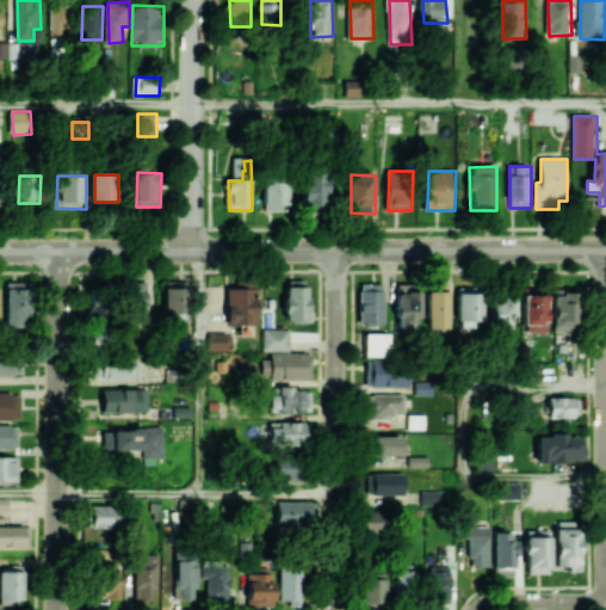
[(291,211),(290,176),(266,177),(267,211),(291,211)]
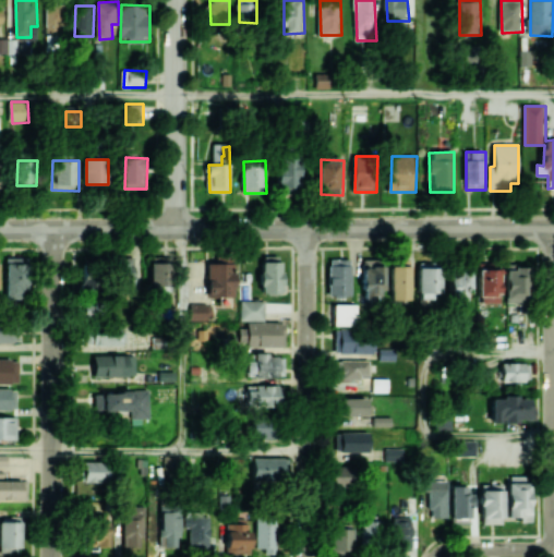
[(137,257),(121,257),(122,294),(144,294),(143,264),(137,264),(137,257)]
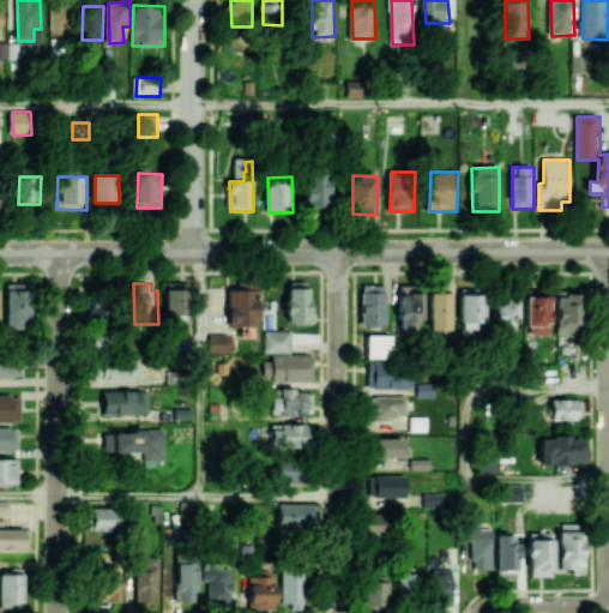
[(10,329),(32,330),(34,284),(11,284),(10,329)]
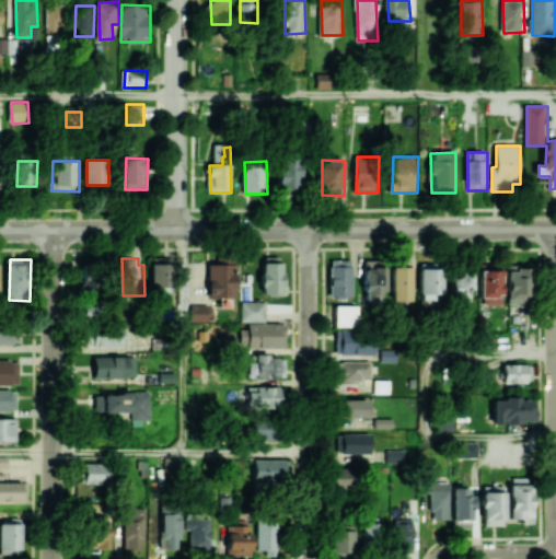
[(154,289),(172,288),(171,259),(153,259),(154,289)]
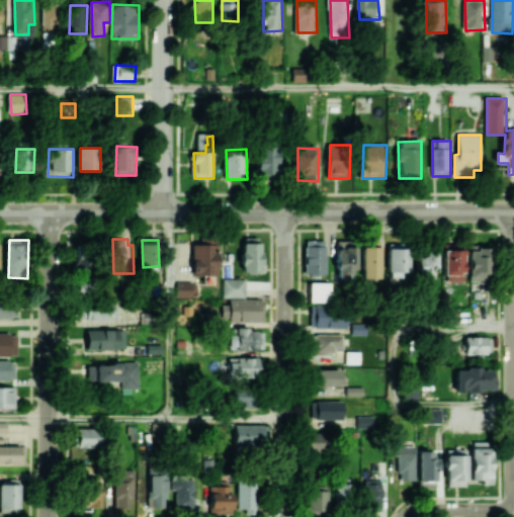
[(195,241),(194,274),(220,275),(221,242),(195,241)]
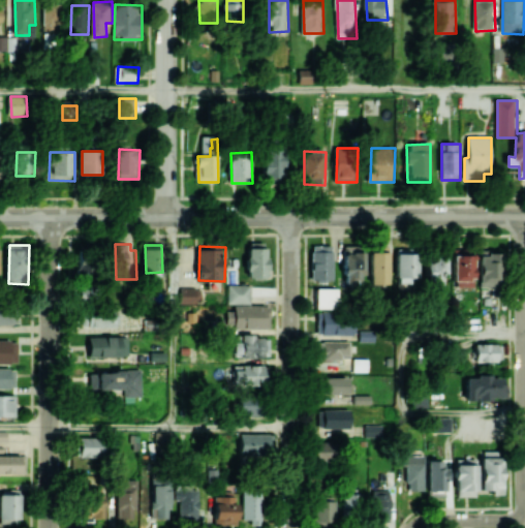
[(336,280),(335,246),(313,247),(314,281),(336,280)]
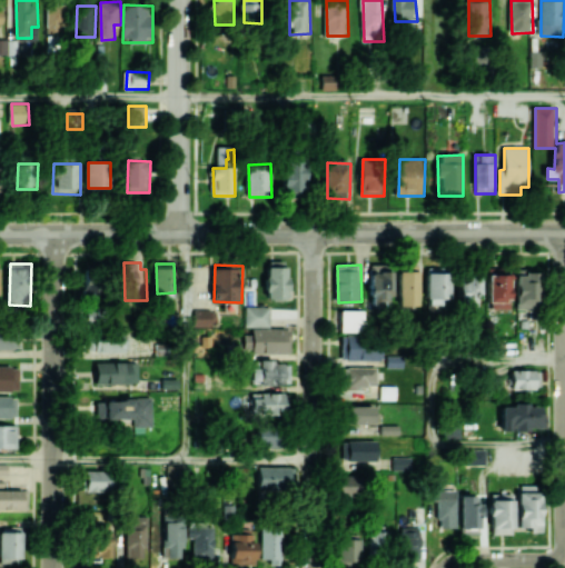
[(420,265),(400,266),(402,307),(422,306),(420,265)]
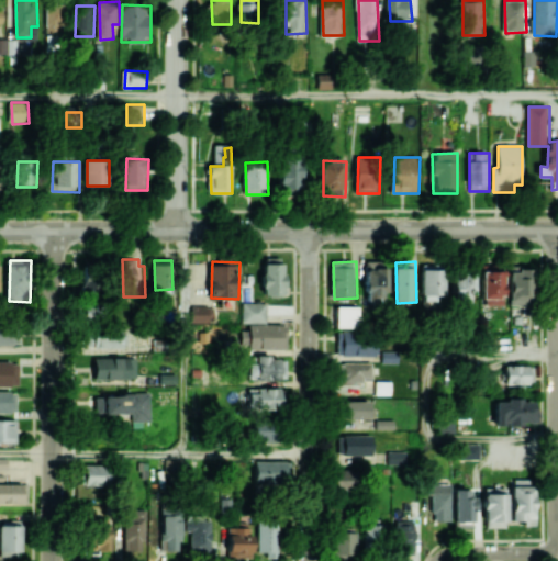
[(265,294),(287,295),(287,265),(265,264),(265,294)]
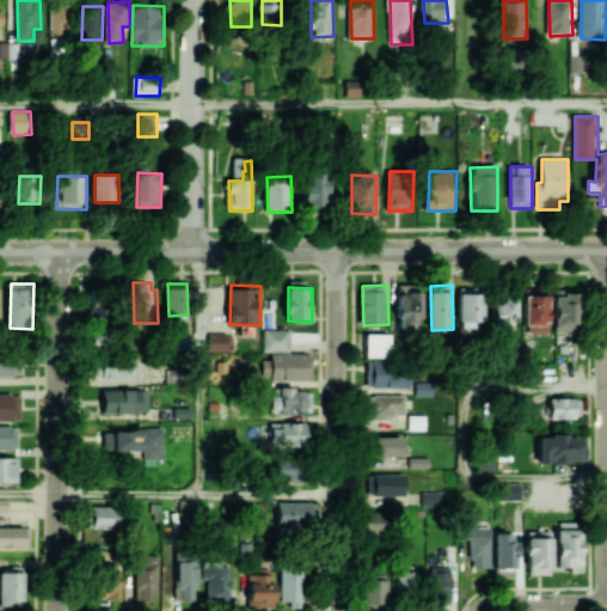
[(423,288),(400,288),(400,329),(423,329),(423,288)]
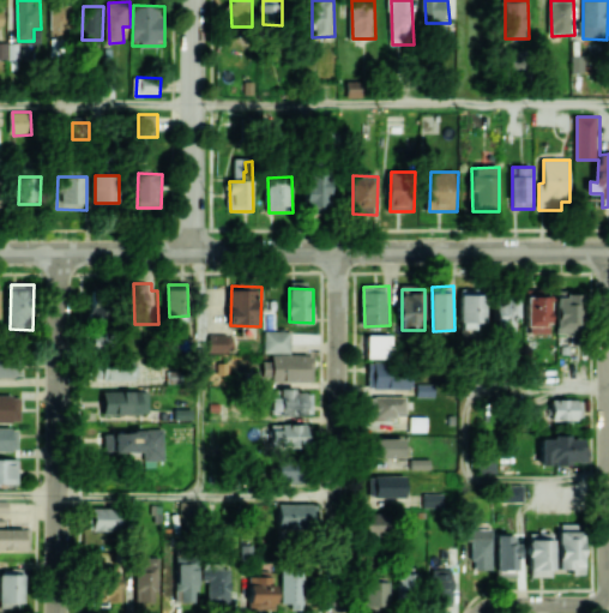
[(487,289),(463,289),(463,328),(487,328),(487,289)]
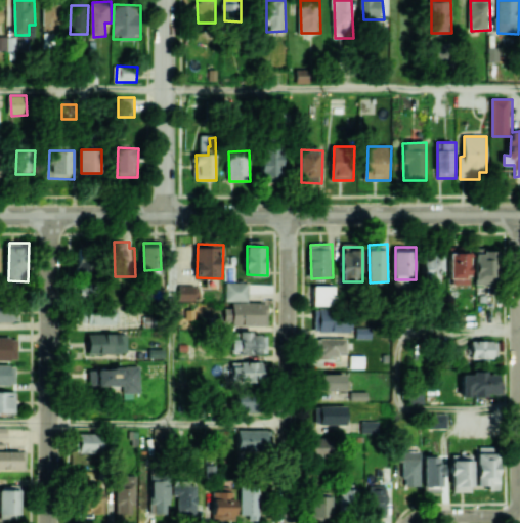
[(451,285),(472,285),(471,247),(450,247),(451,285)]
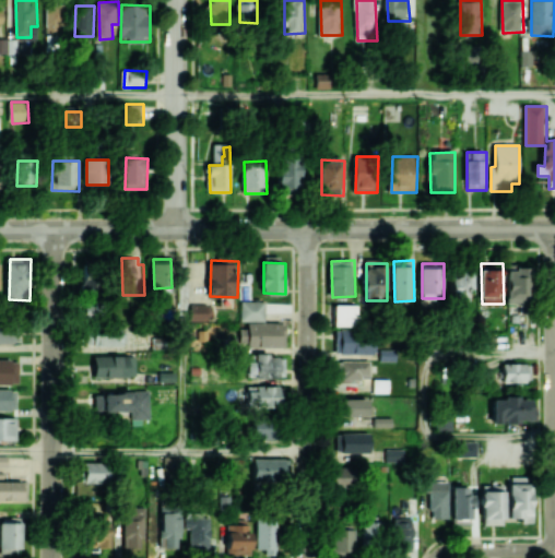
[(532,268),(509,266),(508,304),(531,305),(532,268)]
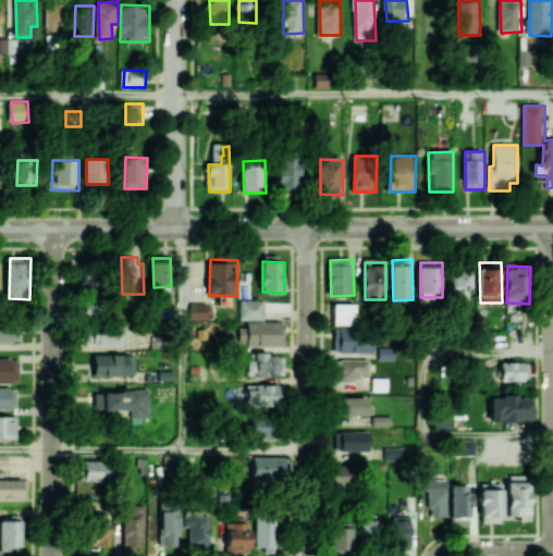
[(474,269),(452,268),(451,295),(472,295),(474,269)]
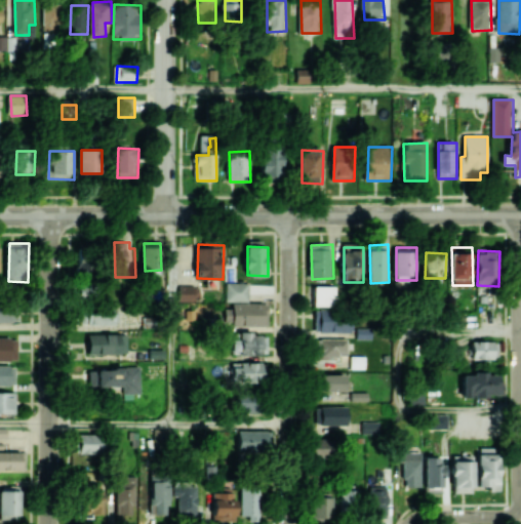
[(96,275),(95,254),(79,255),(80,276),(96,275)]
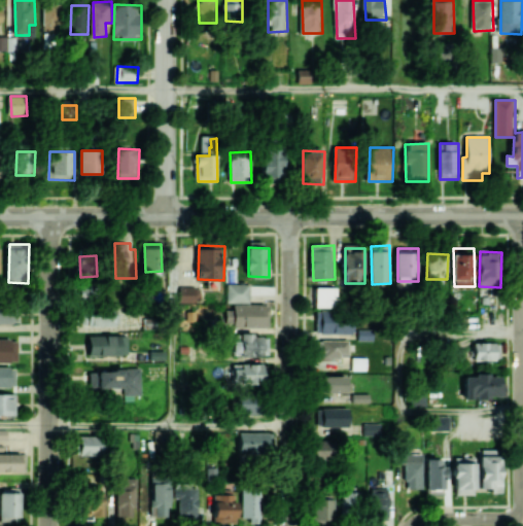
[(252,303),(252,285),(230,284),(230,303),(252,303)]
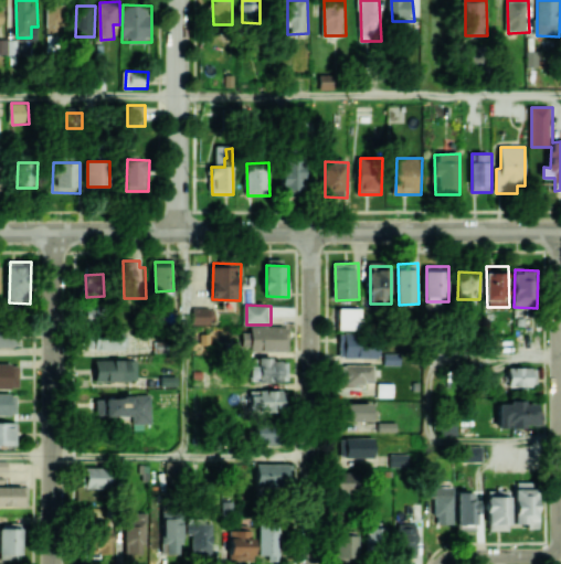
[(194,325),(218,326),(218,308),(196,307),(194,325)]
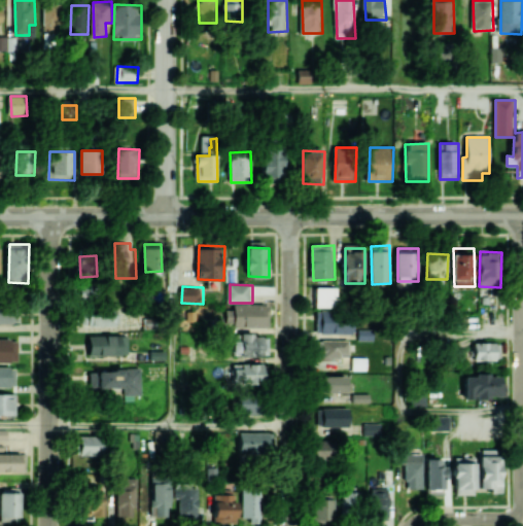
[(317,308),(339,308),(339,288),(317,288),(317,308)]
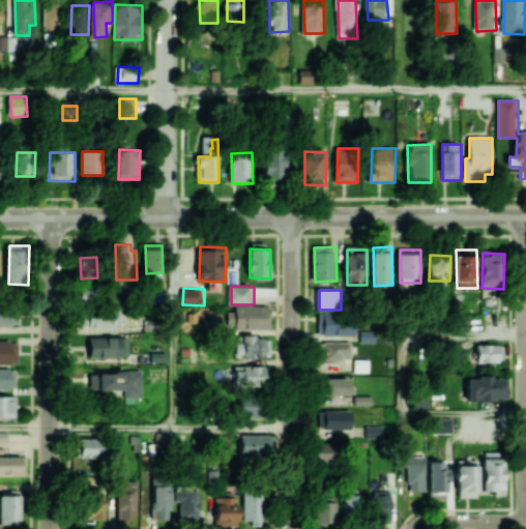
[(236,330),(272,330),(273,306),(237,306),(236,330)]
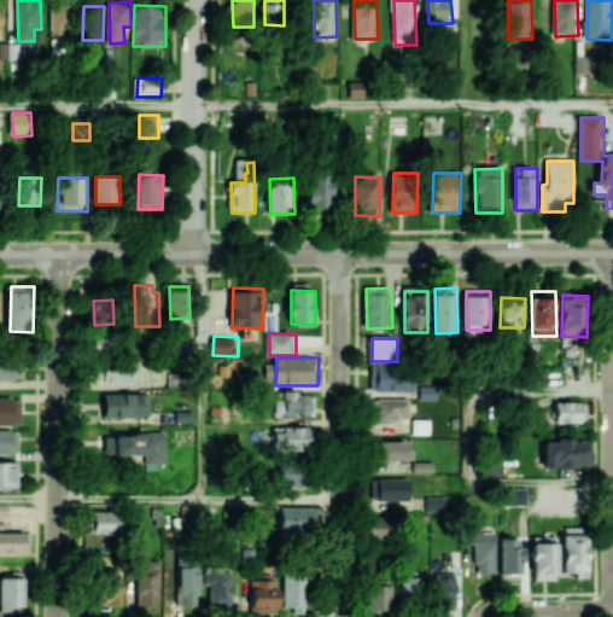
[(0,380),(25,380),(24,360),(0,360),(0,380)]
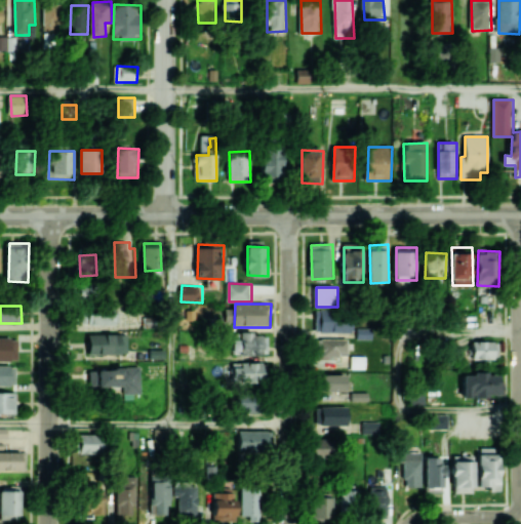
[(89,325),(122,325),(122,306),(89,306),(89,325)]
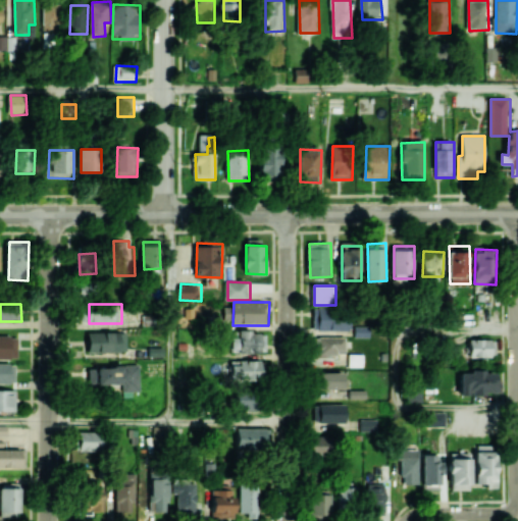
[(318,331),(353,331),(352,310),(317,310),(318,331)]
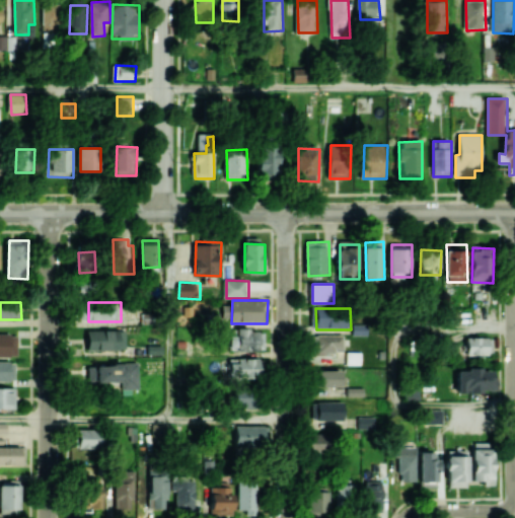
[(129,350),(128,330),(89,331),(89,351),(129,350)]
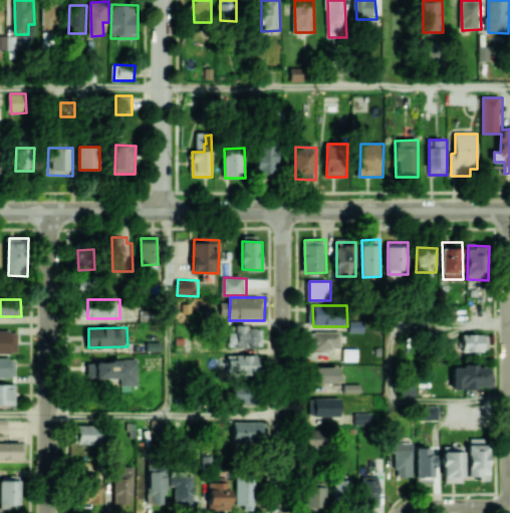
[(264,346),(264,327),(236,328),(237,331),(229,332),(229,347),(264,346)]
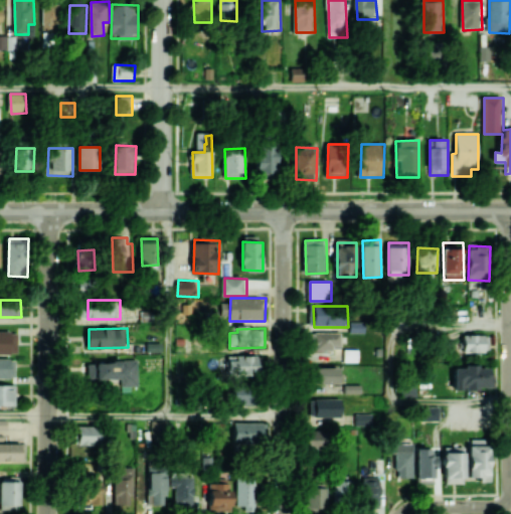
[(0,354),(19,355),(19,332),(0,332),(0,354)]
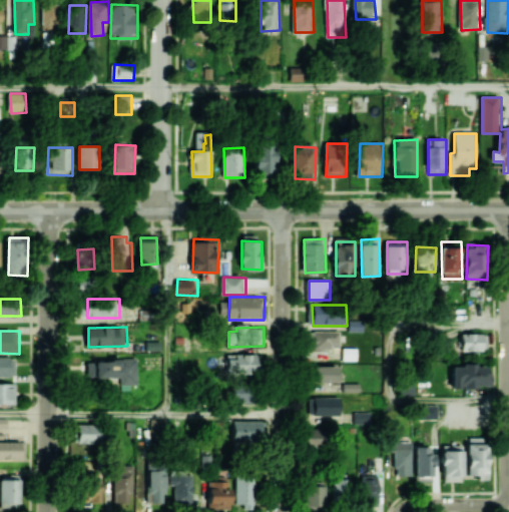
[(316,350),(342,349),(342,332),(315,332),(316,350)]
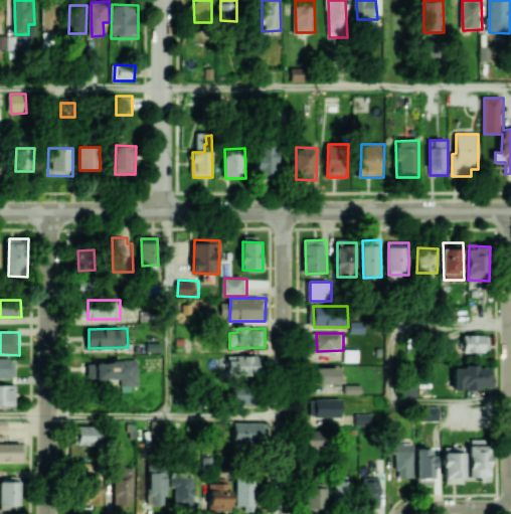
[(491,353),(491,335),(465,336),(466,353),(491,353)]
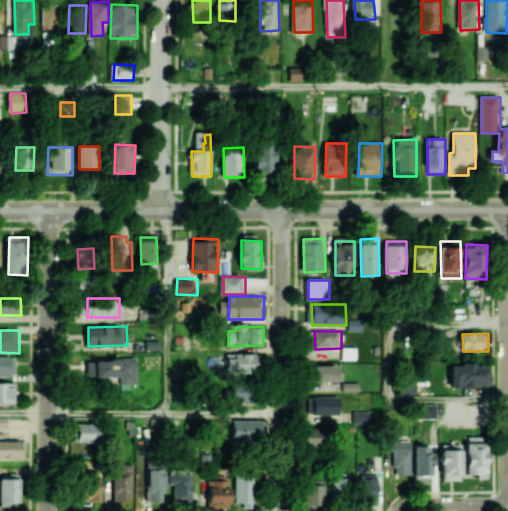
[(260,354),(228,354),(228,373),(260,374),(260,354)]
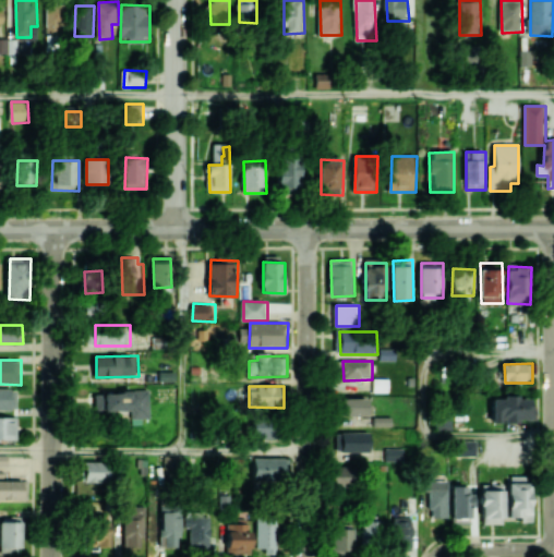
[(0,410),(19,411),(19,389),(0,388),(0,410)]
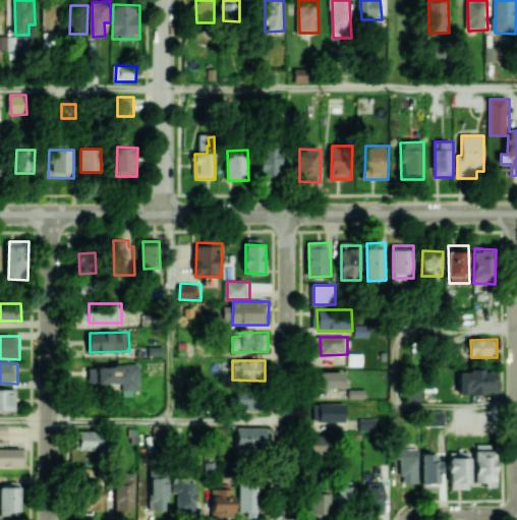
[(141,391),(140,364),(98,366),(99,384),(124,384),(124,392),(141,391)]
